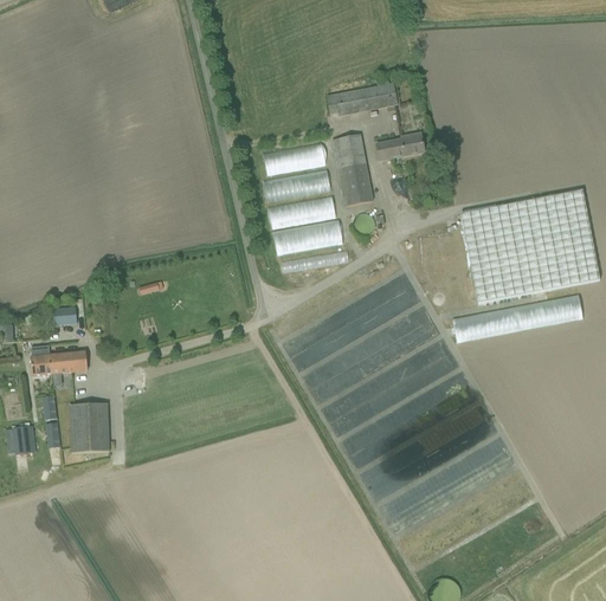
[(393,82),(389,82),(388,77),(376,78),(378,84),(327,94),(330,111),(339,110),(339,114),(394,103),(397,102),(393,82)]
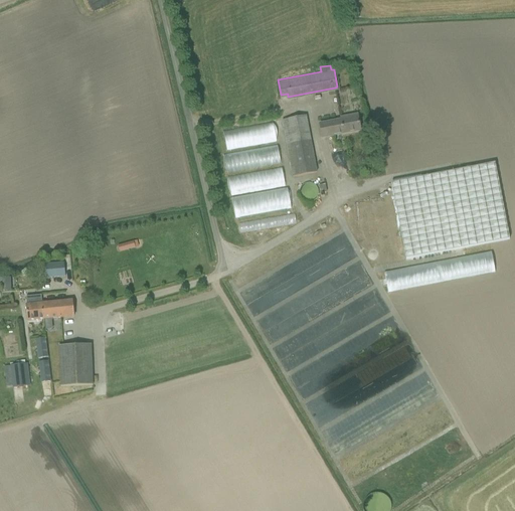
[(322,135),(360,127),(357,112),(340,115),(341,117),(319,121),(322,135)]
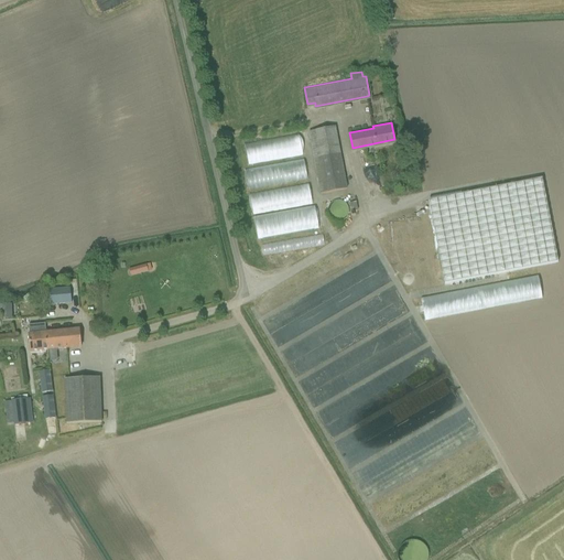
[(346,185),(336,129),(335,124),(310,129),(308,129),(321,191),(346,185)]
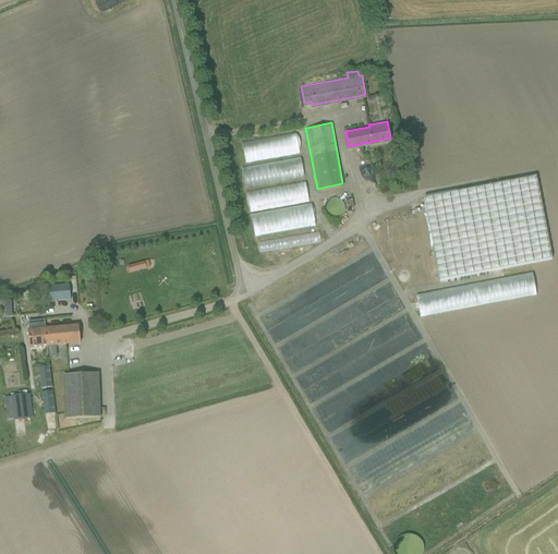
[(249,161),(304,154),(302,132),(245,140),(249,161)]
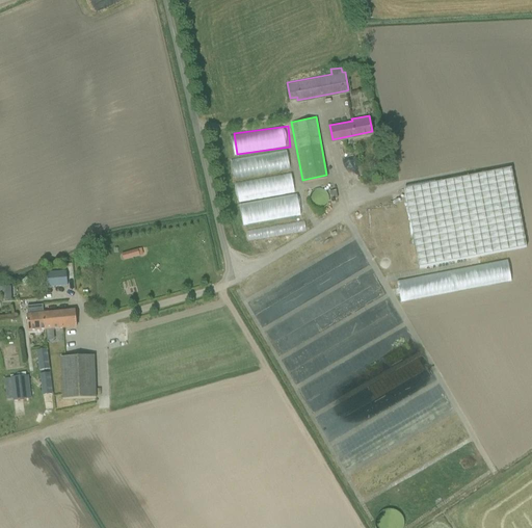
[(238,178),(294,169),(291,149),(235,157),(238,178)]
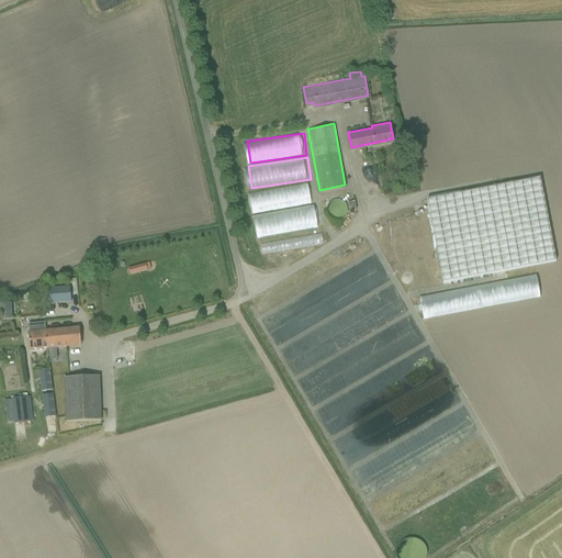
[(403,165),(398,162),(394,167),(400,170),(403,165)]
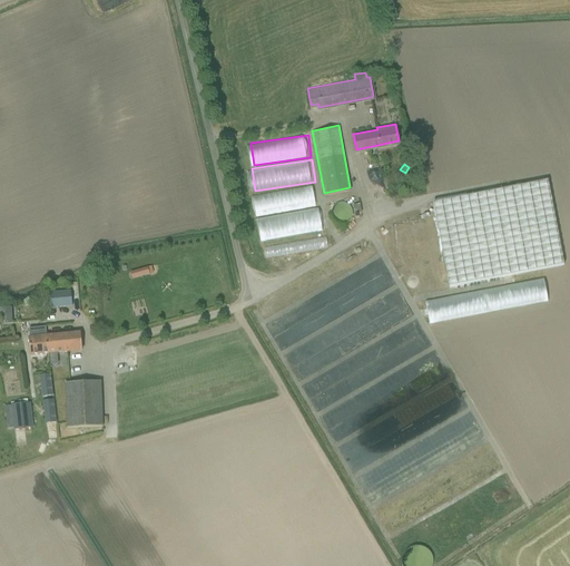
[(433,199),(449,283),(563,261),(547,176),(433,199)]
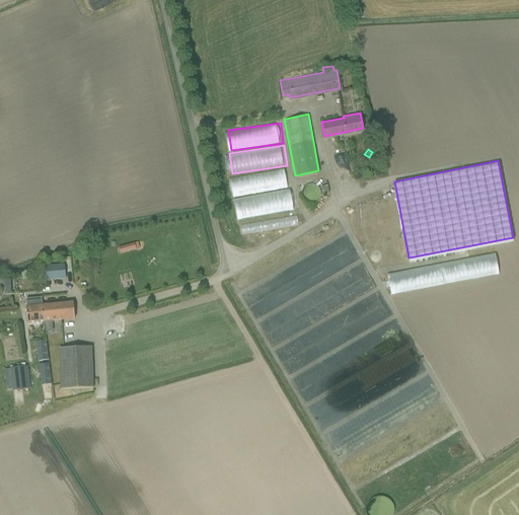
[(289,168),(233,174),(236,196),(291,189),(289,168)]
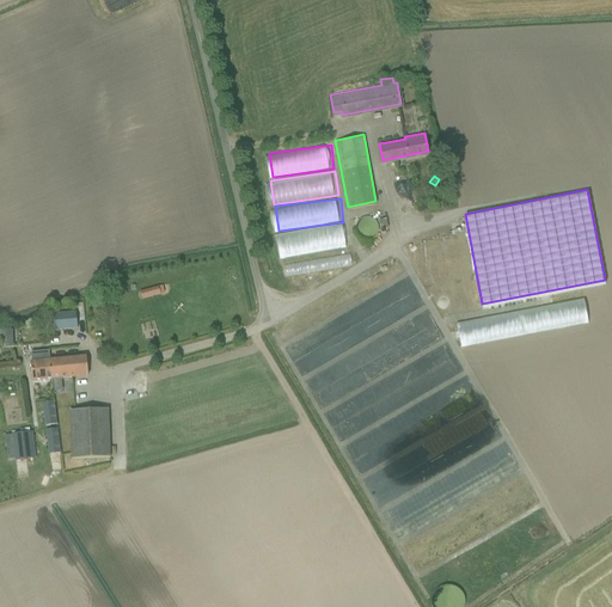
[(287,246),(347,238),(346,226),(285,234),(287,246)]
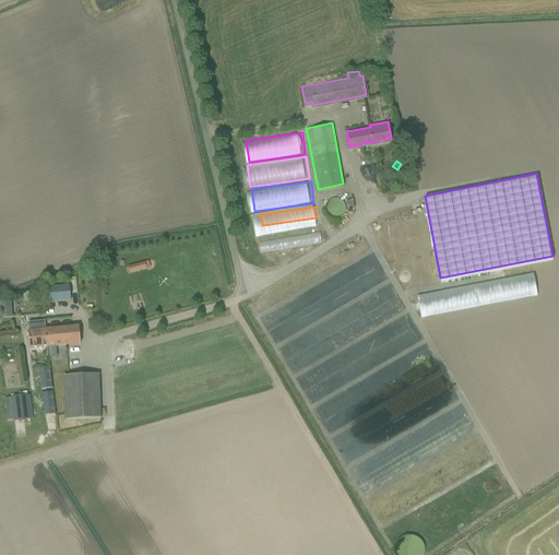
[(60,283),(48,283),(49,298),(71,296),(69,279),(59,280),(60,283)]
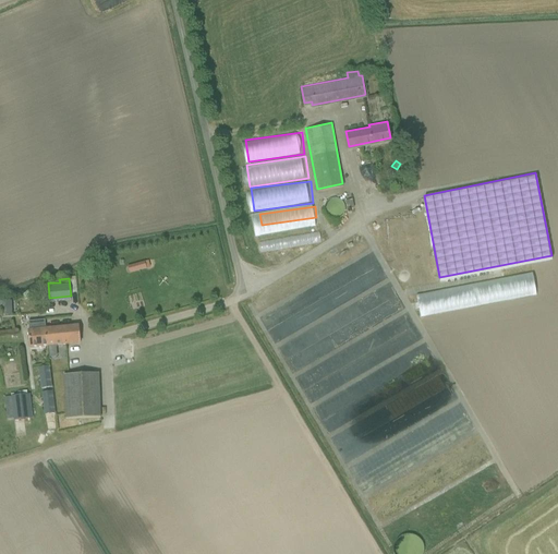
[(47,342),(46,326),(45,317),(27,318),(28,327),(31,345),(47,342)]
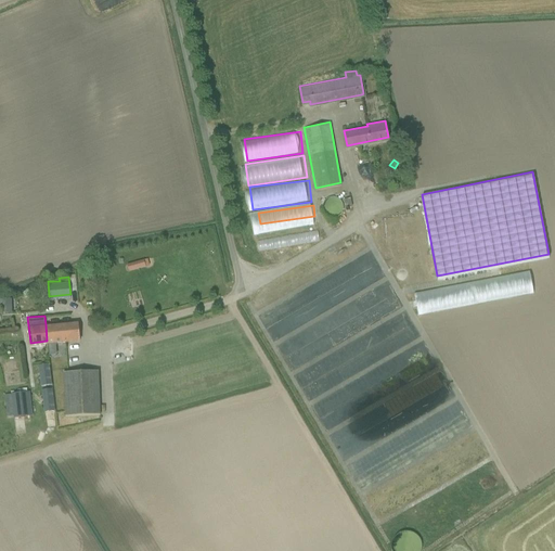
[(77,321),(46,324),(47,341),(79,337),(77,321)]
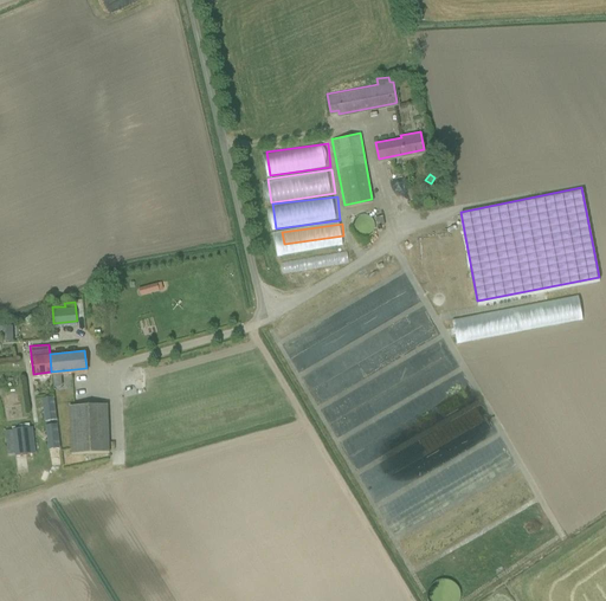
[(65,375),(58,376),(59,387),(75,385),(73,375),(65,376),(65,375)]
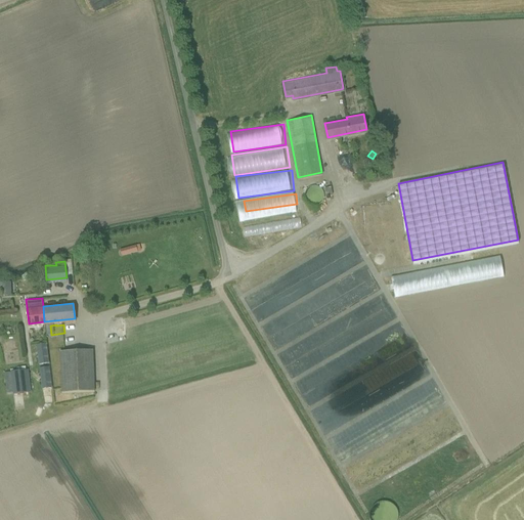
[(36,342),(39,361),(48,360),(45,340),(36,342)]
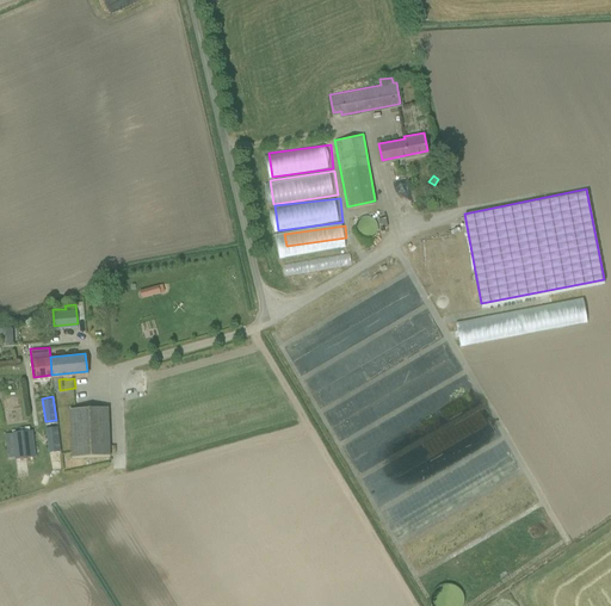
[(110,453),(109,416),(109,404),(69,406),(72,455),(110,453)]
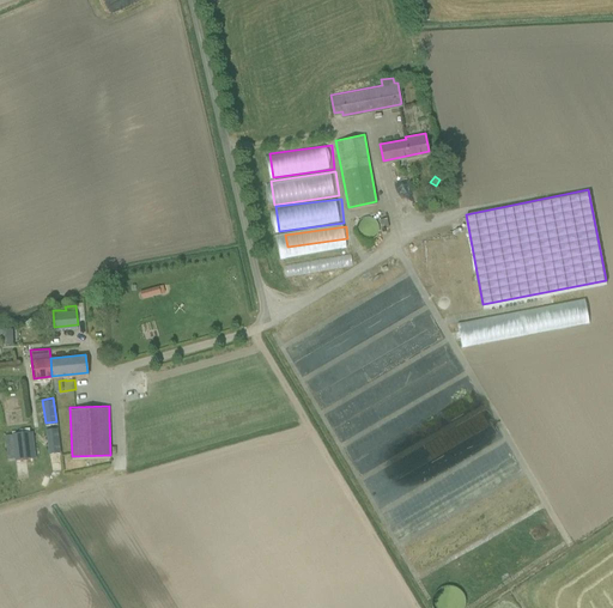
[(49,451),(60,450),(58,425),(46,427),(49,451)]
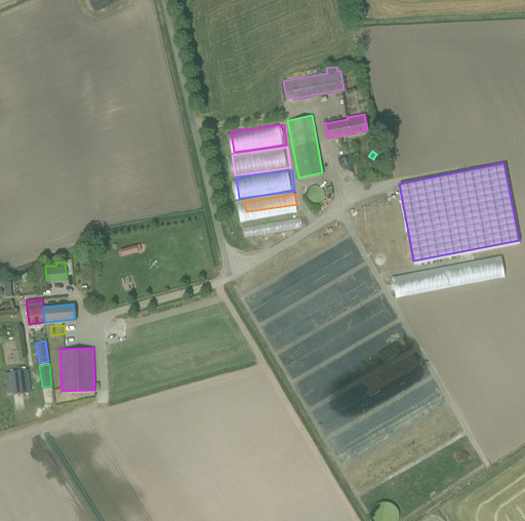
[(9,369),(12,391),(30,389),(28,367),(9,369)]
